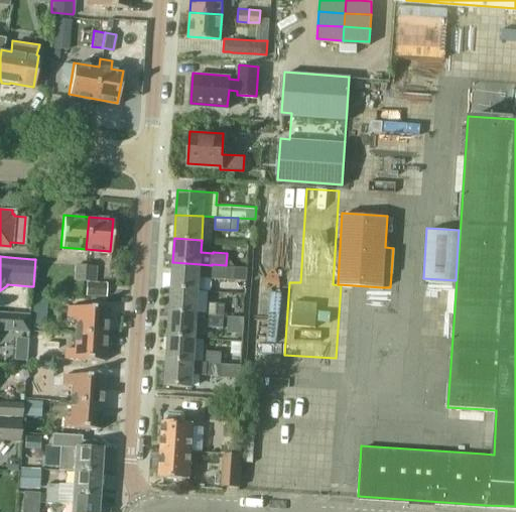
[(172,262),(171,287),(199,288),(200,264),(172,262)]
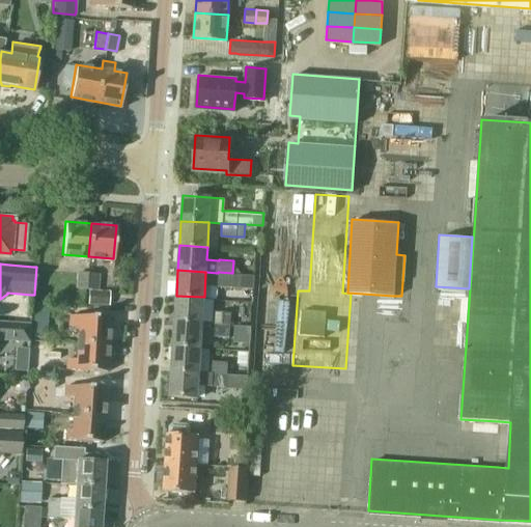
[(78,272),(77,283),(96,285),(98,273),(78,272)]
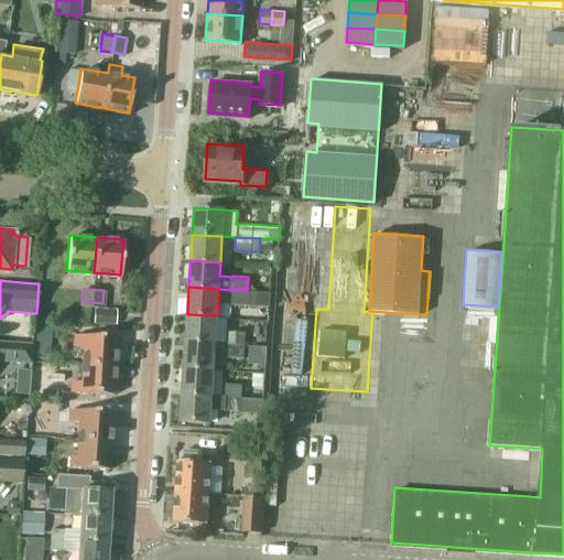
[(231,290),(230,301),(268,304),(269,291),(247,290),(231,289),(231,290)]
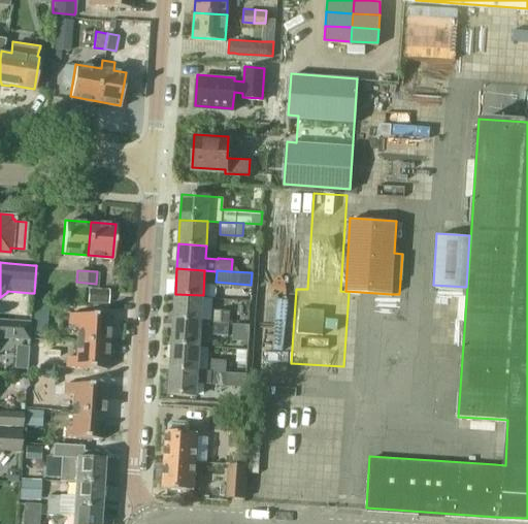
[(88,285),(87,298),(108,299),(109,286),(88,285)]
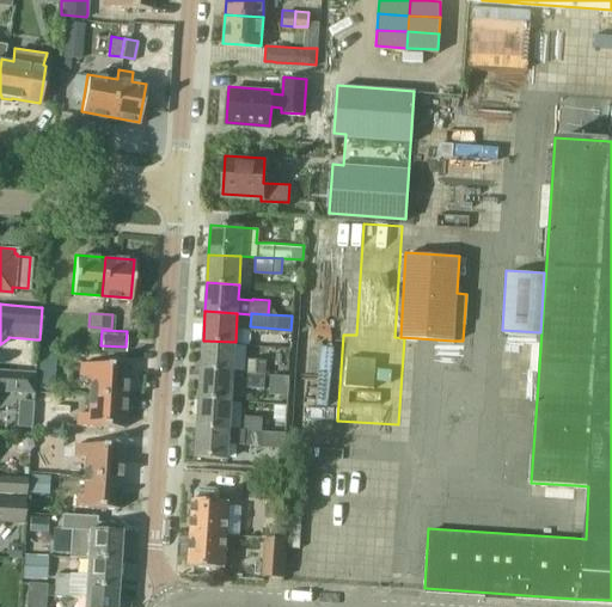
[(203,341),(201,369),(233,371),(236,342),(203,341)]
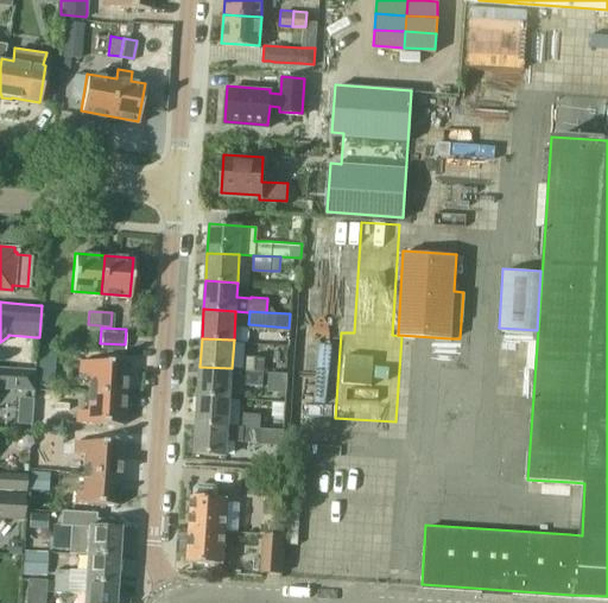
[(38,380),(55,380),(56,353),(40,353),(38,380)]
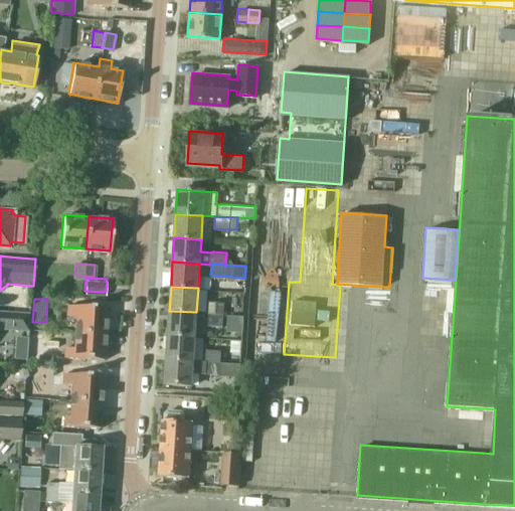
[(209,300),(208,313),(222,313),(223,301),(209,300)]
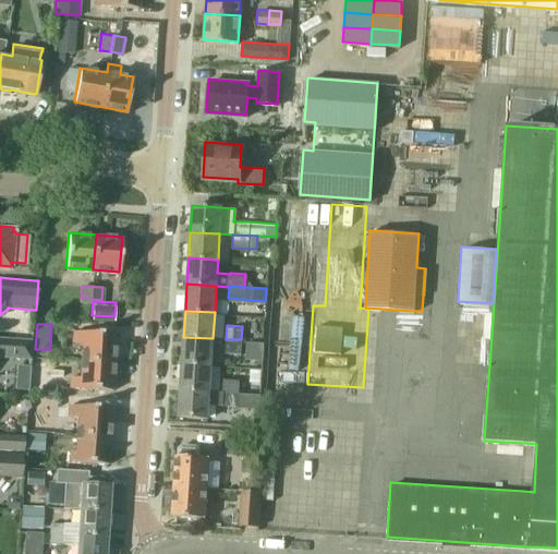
[(82,341),(81,359),(113,361),(116,333),(73,329),(72,341),(82,341)]
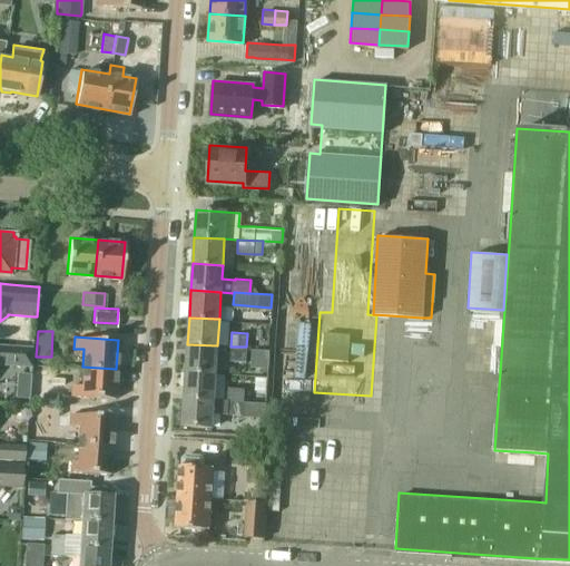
[(0,362),(30,364),(32,347),(0,343),(0,362)]
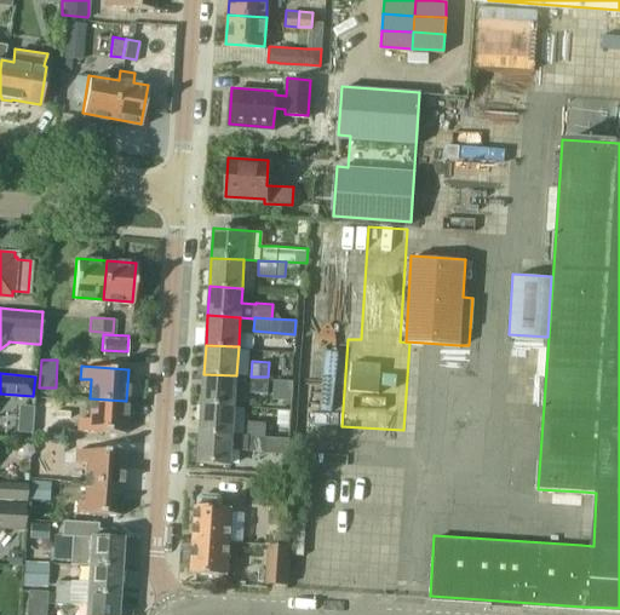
[(204,374),(201,402),(235,404),(236,375),(204,374)]
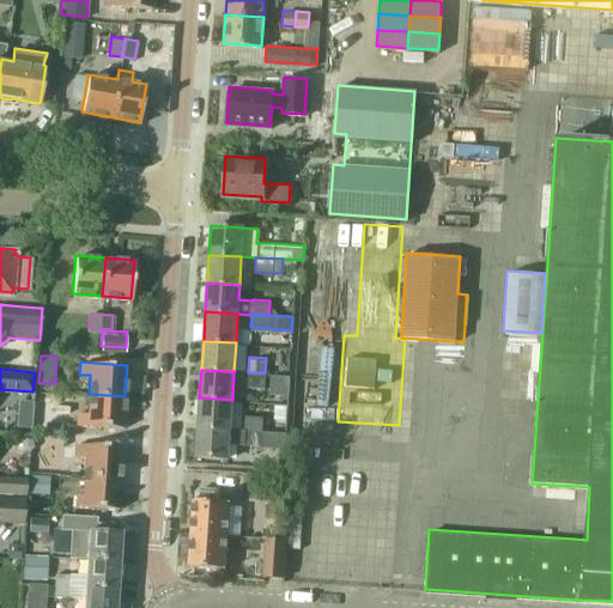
[(263,387),(265,372),(248,372),(247,385),(263,387)]
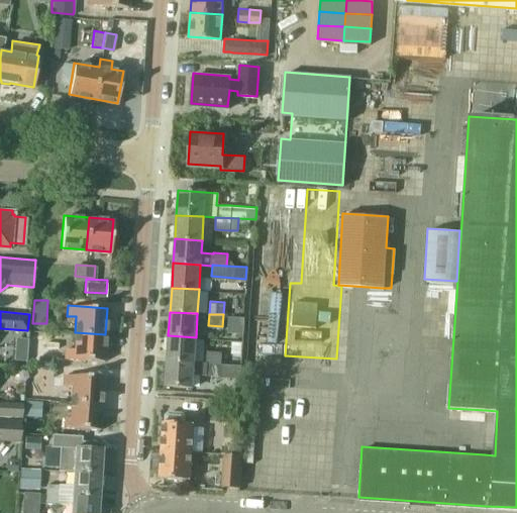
[(42,345),(43,332),(30,331),(29,344),(42,345)]
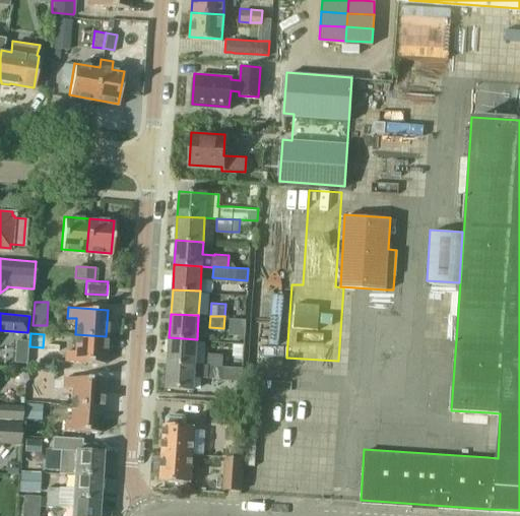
[(104,363),(106,336),(75,334),(74,349),(65,349),(64,360),(104,363)]
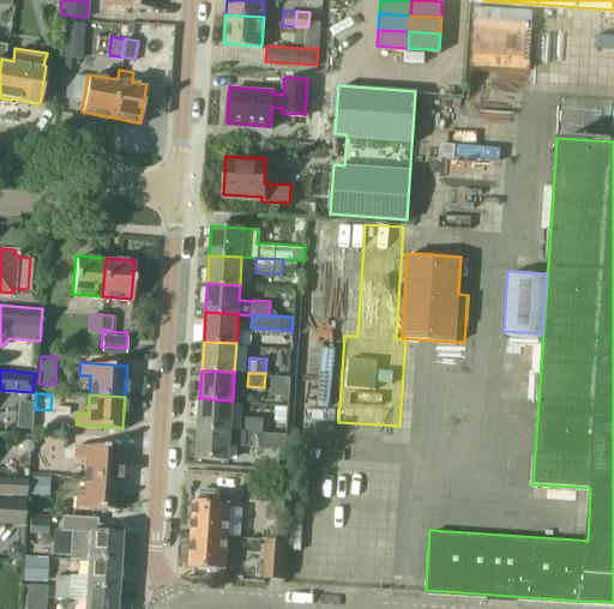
[(199,398),(198,427),(230,429),(230,428),(233,401),(199,398)]
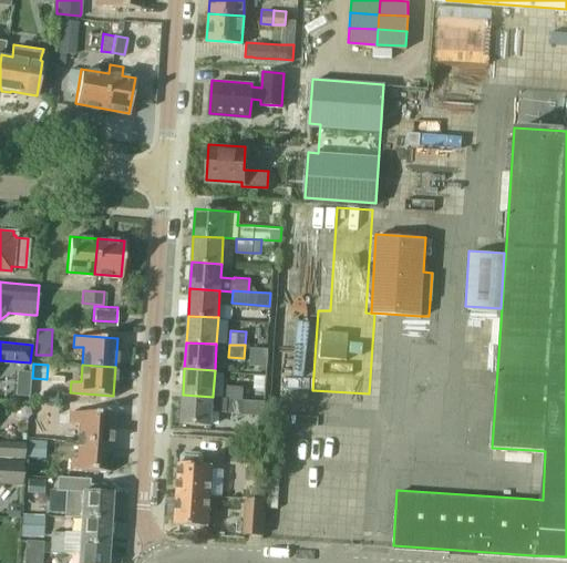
[(43,399),(44,386),(31,385),(30,398),(43,399)]
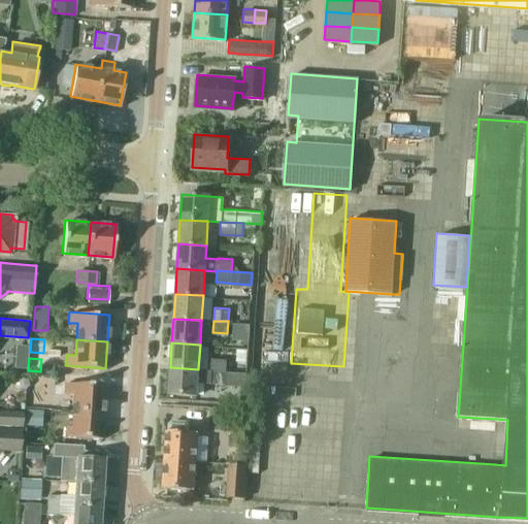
[(210,369),(225,370),(226,358),(210,358),(210,369)]
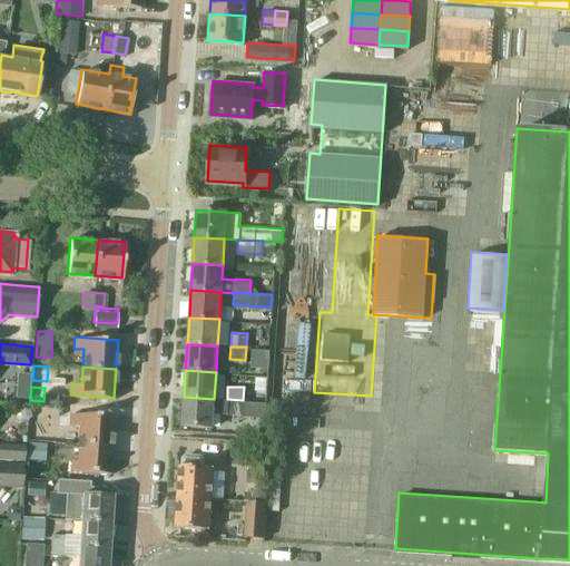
[(184,397),(182,423),(212,426),(213,411),(227,412),(242,413),(242,412),(243,400),(227,399),(214,398),(214,399),(184,397)]
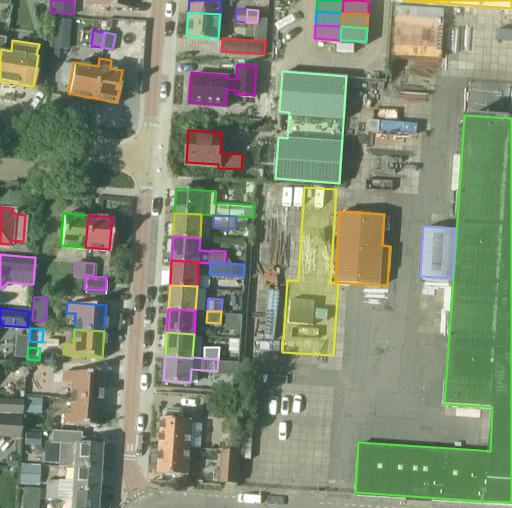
[(71,380),(70,396),(99,398),(101,372),(62,370),(62,380),(71,380)]
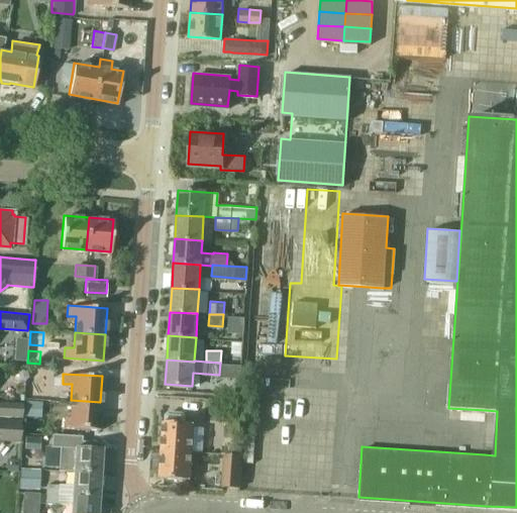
[(24,414),(40,416),(42,401),(26,399),(24,414)]
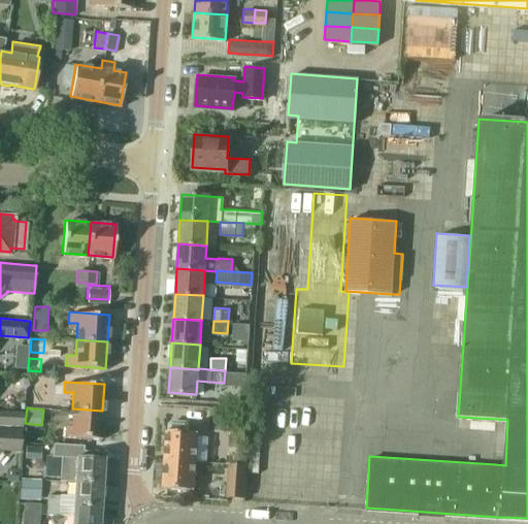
[(21,411),(0,408),(0,422),(20,423),(21,411)]
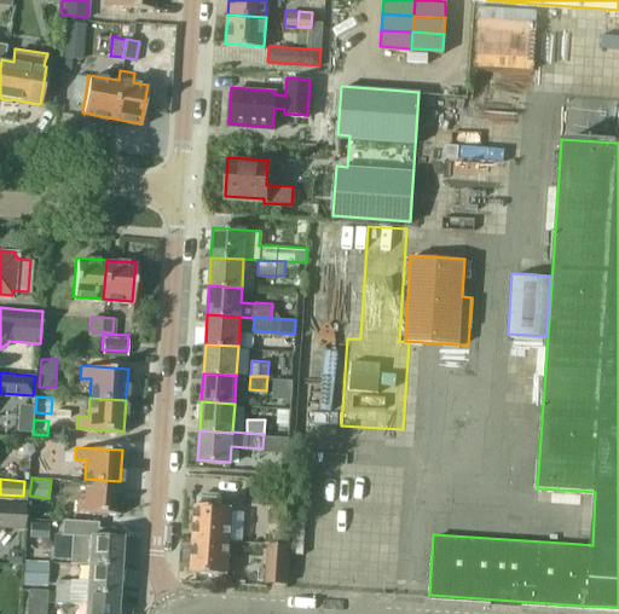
[(119,513),(120,481),(85,479),(84,497),(75,497),(75,510),(119,513)]
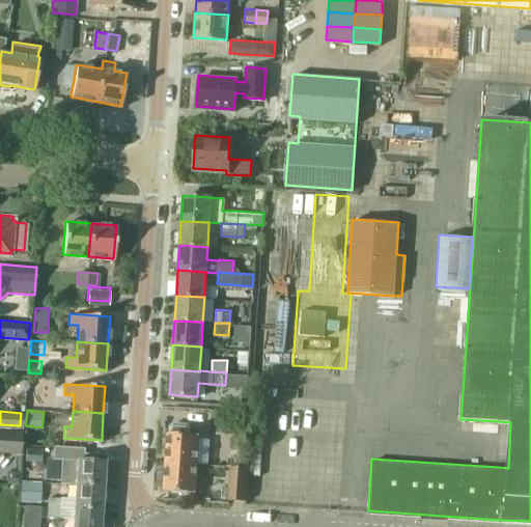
[(233,424),(233,430),(244,431),(246,431),(247,412),(234,411),(233,424)]
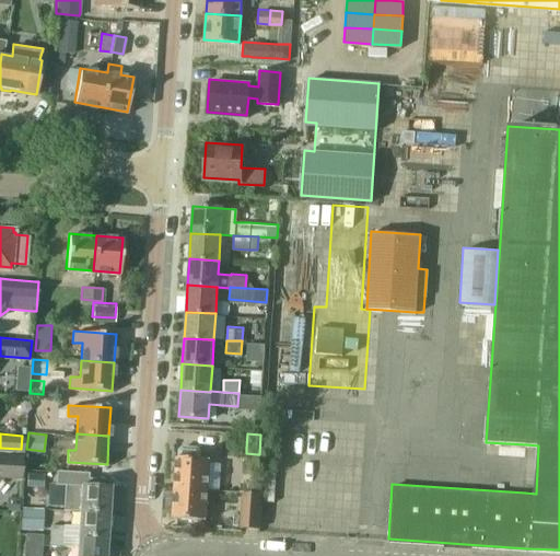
[(176,455),(174,486),(208,488),(210,458),(200,456),(200,449),(197,446),(182,444),(178,448),(178,455),(176,455)]
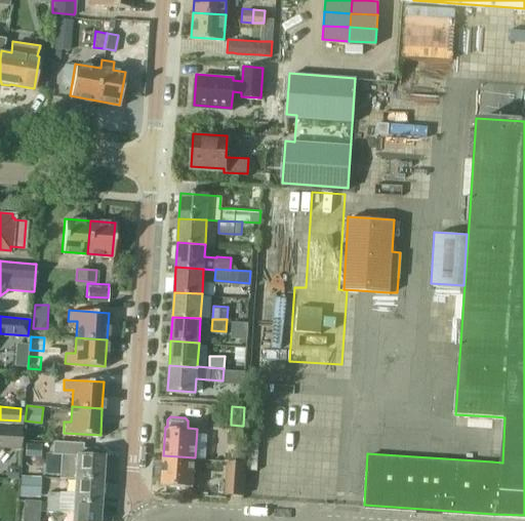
[(0,445),(21,447),(23,427),(0,425),(0,445)]
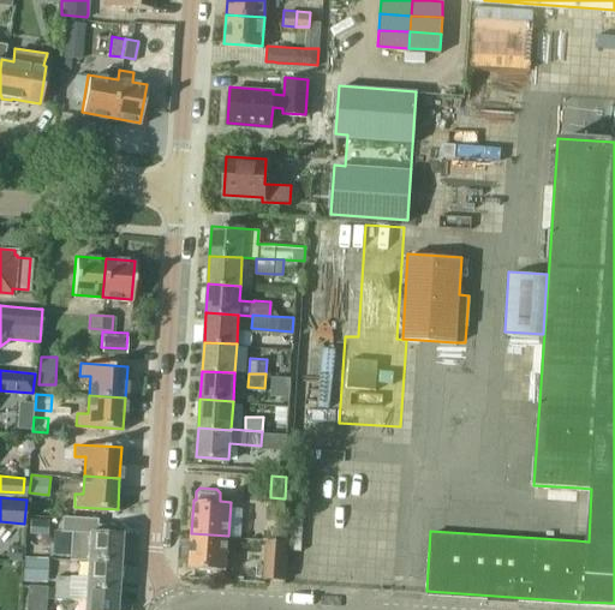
[(61,515),(60,530),(71,531),(70,557),(87,558),(87,560),(119,562),(120,532),(117,532),(117,524),(94,522),(95,518),(67,515),(61,515)]
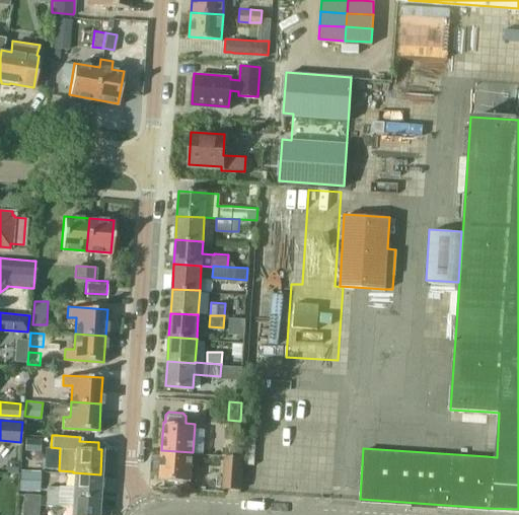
[(226,445),(225,455),(242,456),(243,447),(226,445)]
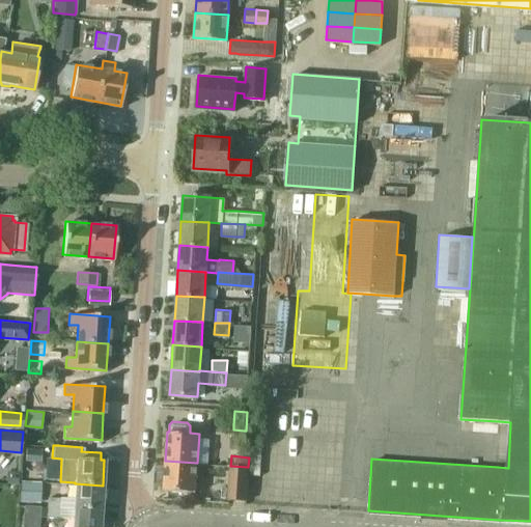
[(165,461),(163,489),(195,491),(197,463),(165,461)]
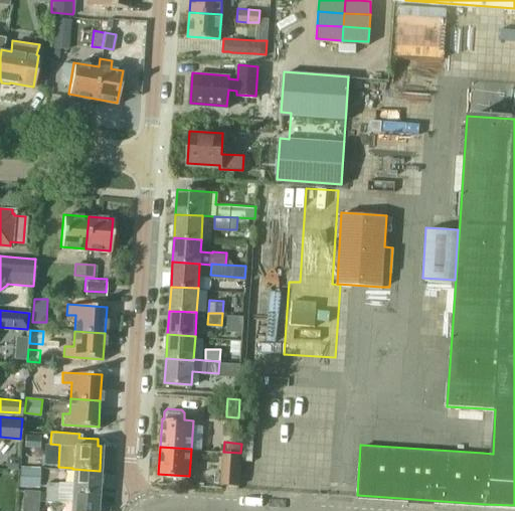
[(223,452),(221,484),(238,485),(240,453),(223,452)]
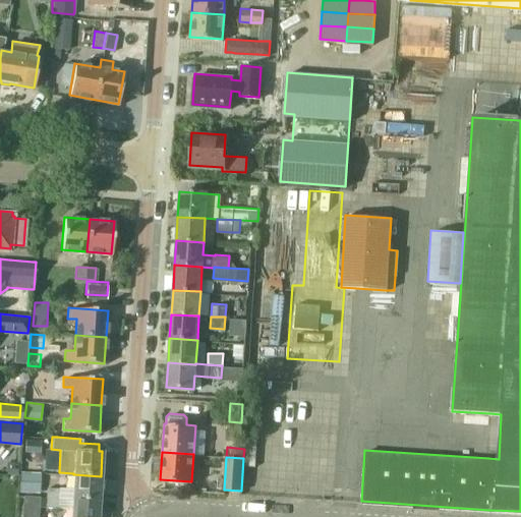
[(72,489),(72,498),(99,500),(101,476),(73,474),(72,489)]
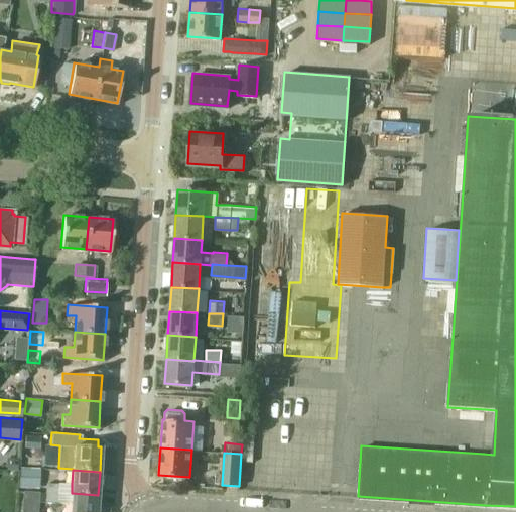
[(42,482),(42,491),(45,491),(56,492),(72,493),(72,484),(57,483),(42,482)]
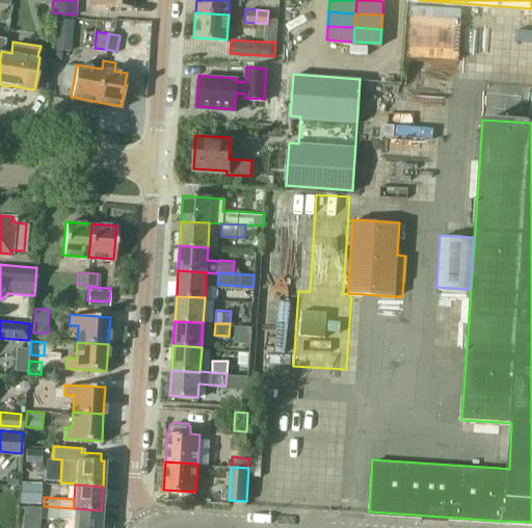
[(47,506),(47,517),(58,518),(73,519),(74,508),(58,507),(47,506)]
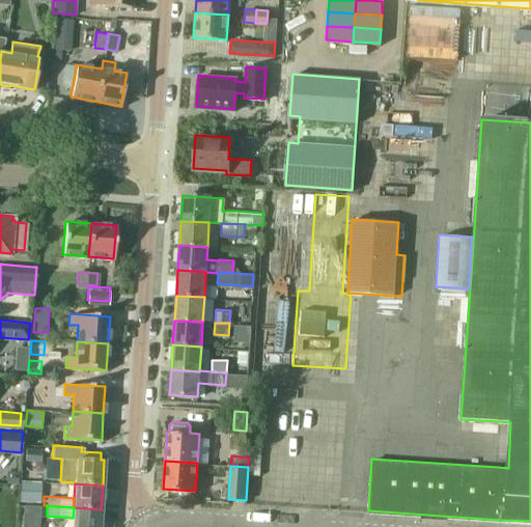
[(73,518),(72,526),(99,526),(101,509),(74,507),(73,518)]
